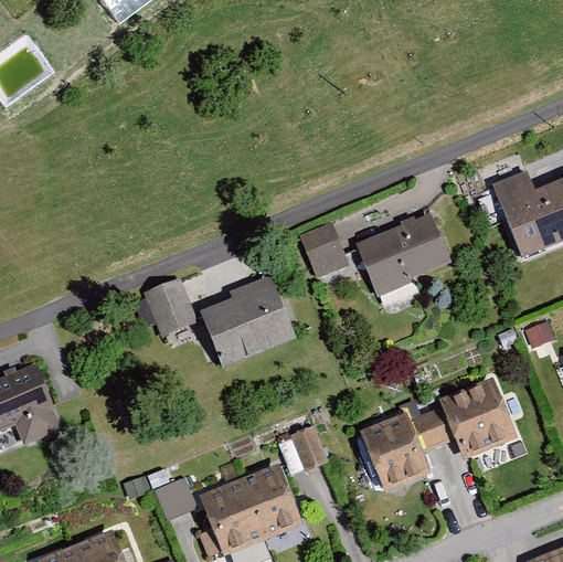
[(526,166),(491,179),(519,253),(562,235),(562,183),(559,172),(532,182),(526,166)]
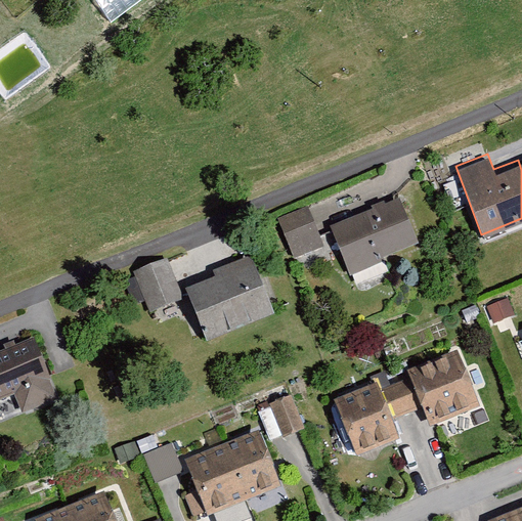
[(399,193),(329,222),(348,270),(419,242),(399,193)]
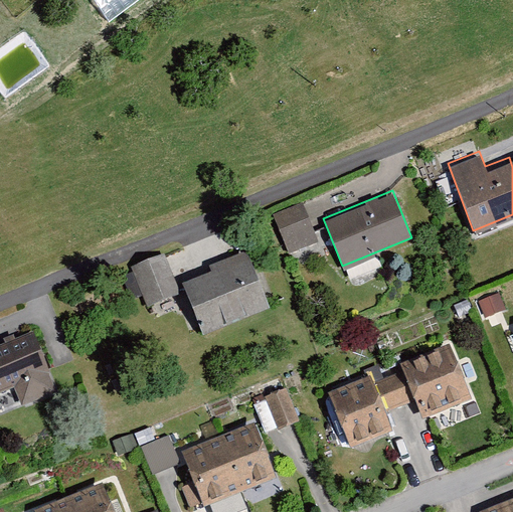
[(301,201),(273,212),(288,250),(315,239),(301,201)]
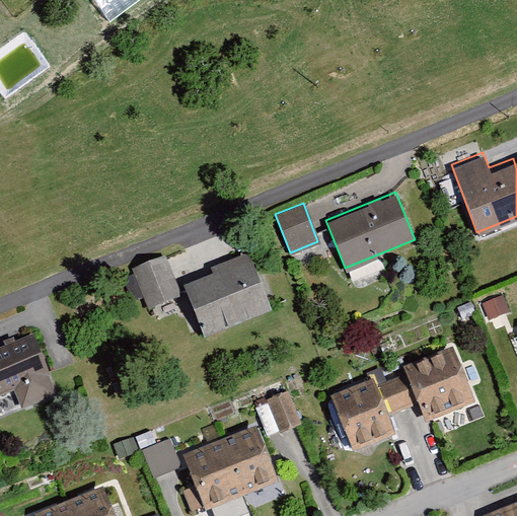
[(211,272),(180,283),(201,338),(268,312),(245,252),(209,266),(211,272)]
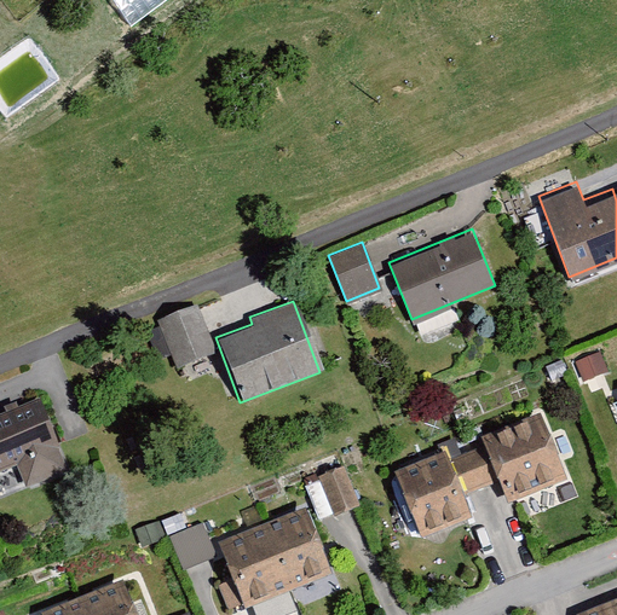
[(196,305),(156,319),(174,367),(214,352),(196,305)]
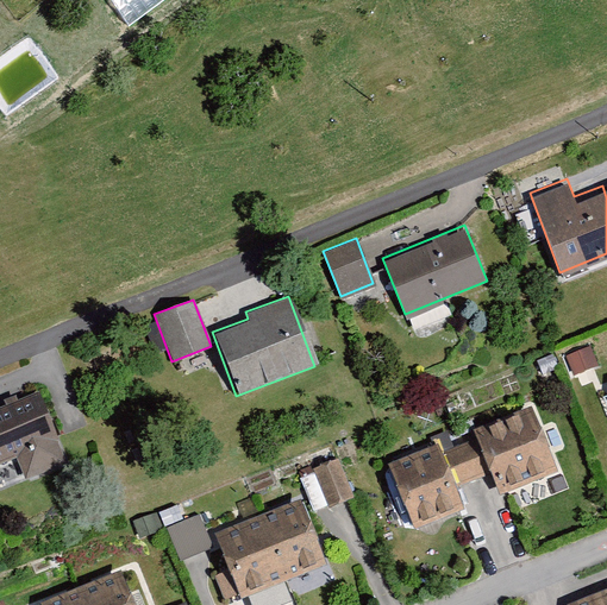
[(588,346),(564,354),(573,375),(595,365),(588,346)]
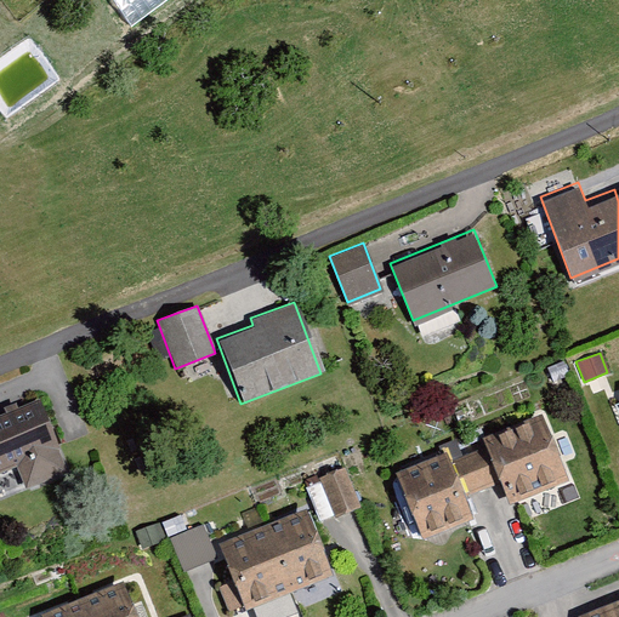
[(38,403),(0,413),(0,470),(13,467),(20,484),(60,470),(38,403)]
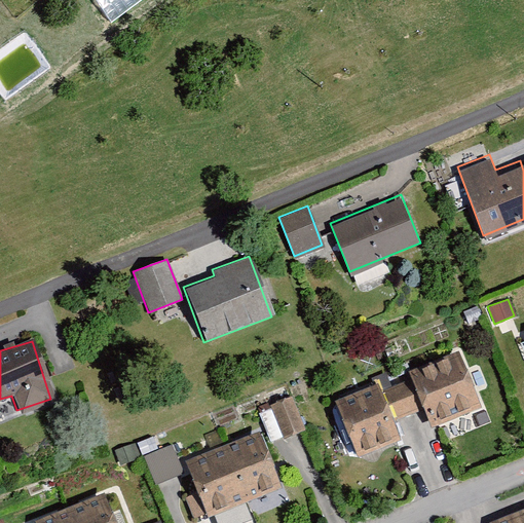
[(378,381),(335,399),(358,456),(401,439),(393,418),(422,407),(429,425),(480,406),(457,347),(404,368),(408,378),(381,388),(378,381)]
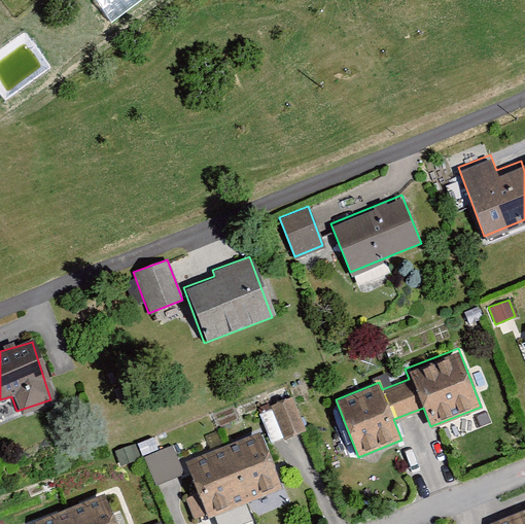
[(290,396),(270,405),(283,439),(305,430),(290,396)]
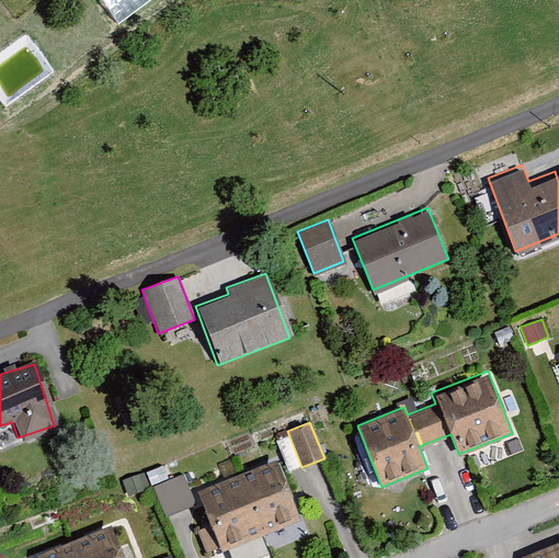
[(276,460),(198,490),(220,549),(299,520),(276,460)]
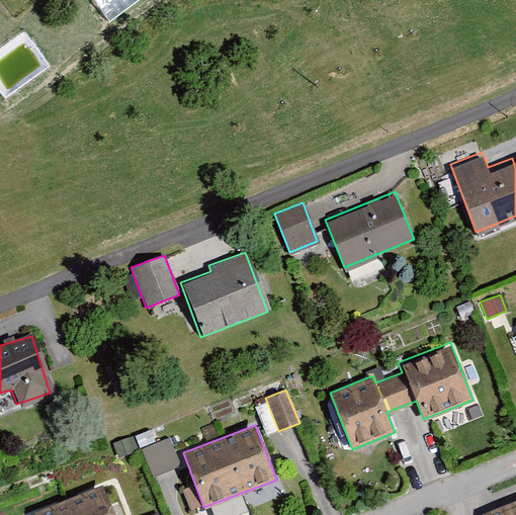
[(153,471),(179,462),(169,434),(142,444),(153,471)]
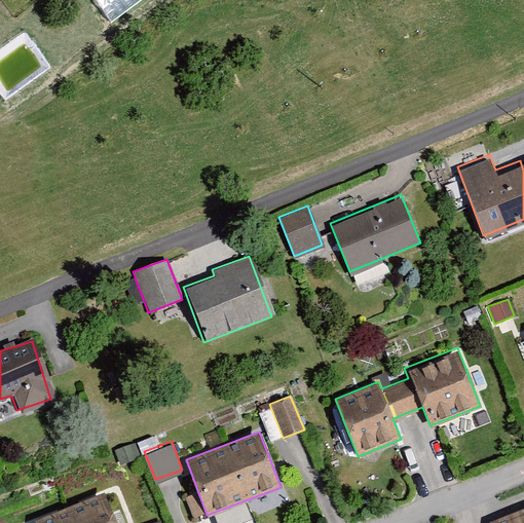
[(115,522),(105,493),(35,520),(36,522),(115,522)]
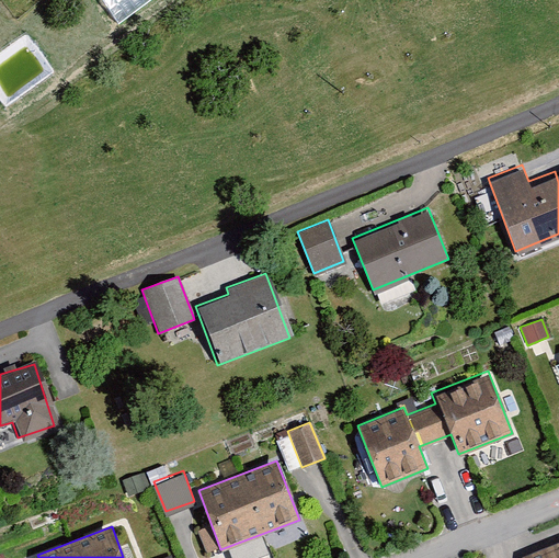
[(558,557),(558,539),(518,556),(520,557),(558,557)]
